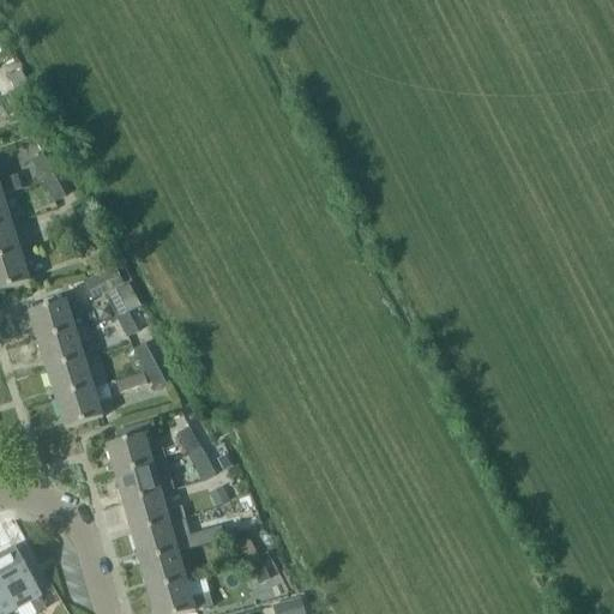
[(16,91),(23,88),(28,84),(22,72),(16,74),(10,78),(8,78),(16,91)]
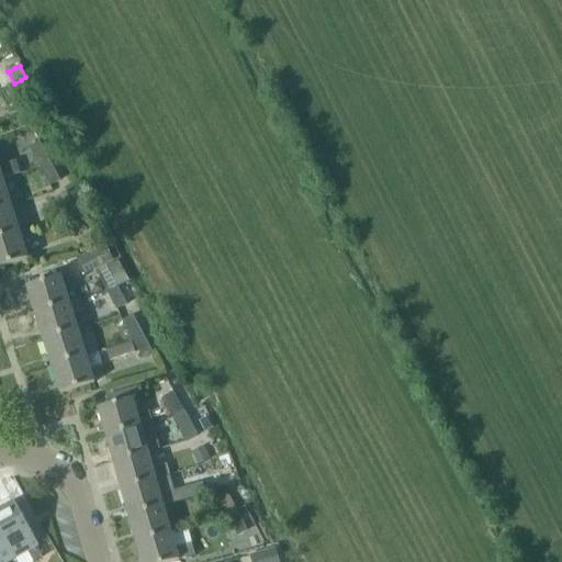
[(10,88),(0,92),(0,93),(10,112),(21,107),(10,88)]
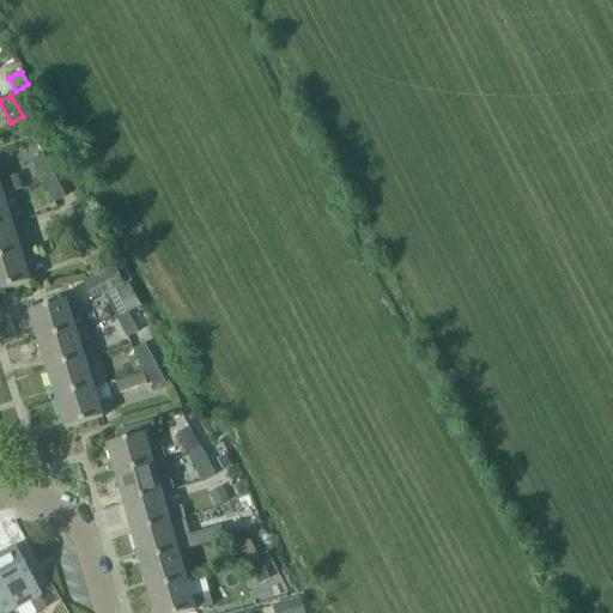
[(54,176),(43,156),(32,162),(43,182),(54,176)]
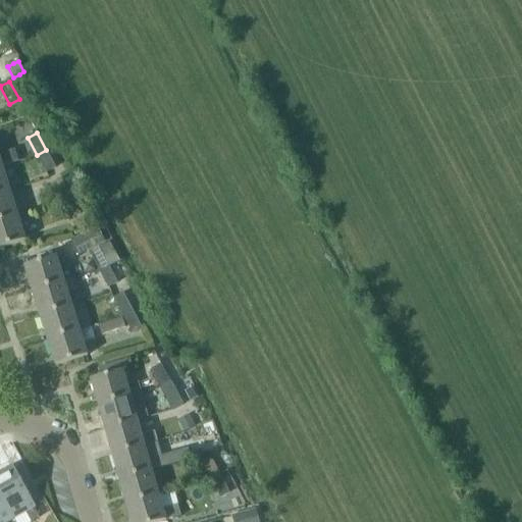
[(56,168),(46,150),(37,155),(46,173),(56,168)]
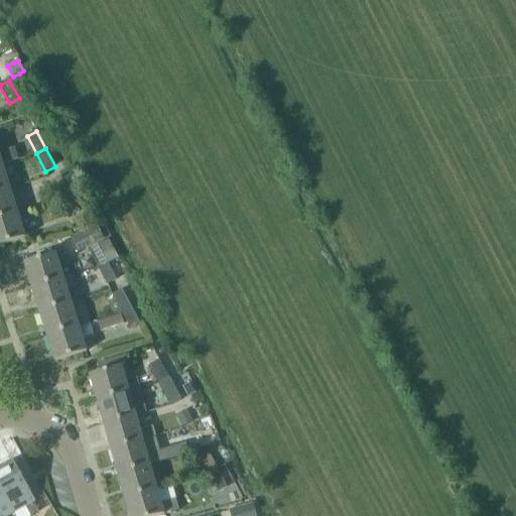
[(0,153),(0,165),(3,165),(18,160),(14,149),(0,153)]
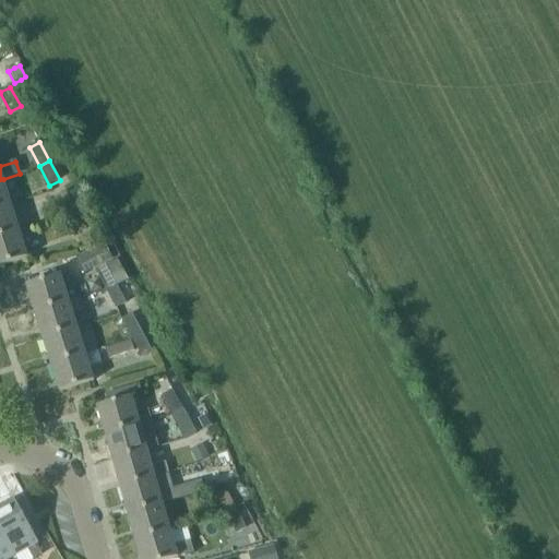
[(3,179),(0,179),(0,207),(11,204),(3,179)]
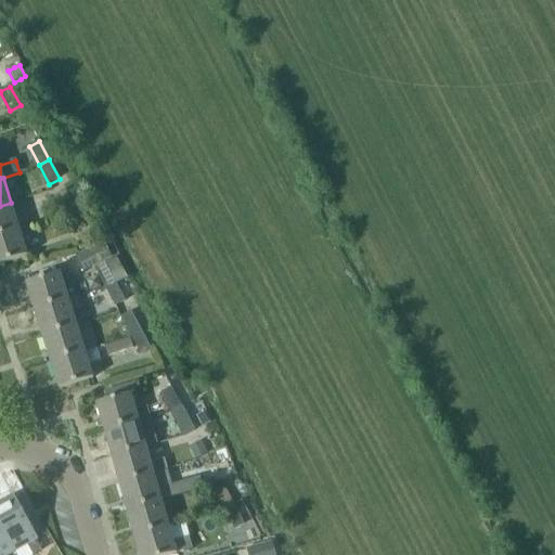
[(55,195),(66,215),(76,209),(66,190),(55,195)]
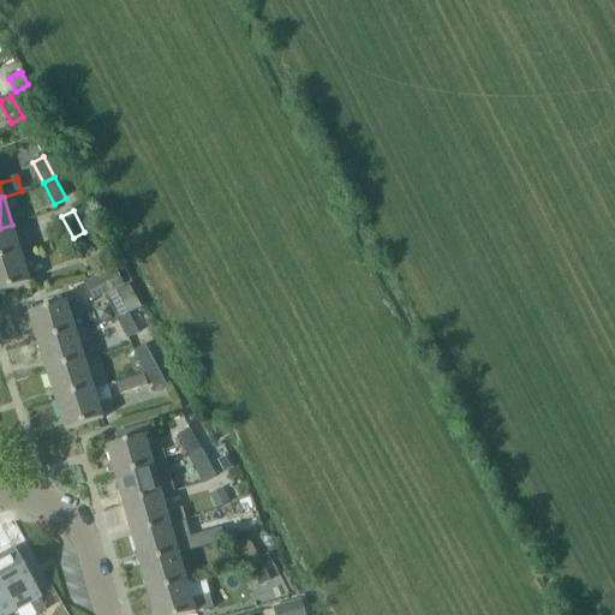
[(0,260),(22,254),(12,225),(0,228),(0,260)]
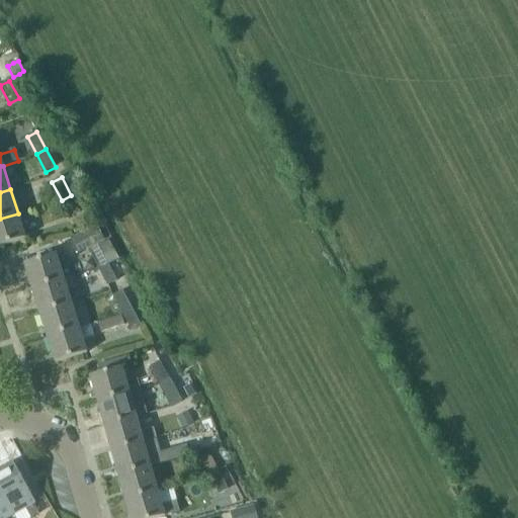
[(71,218),(80,212),(71,195),(62,200),(71,218)]
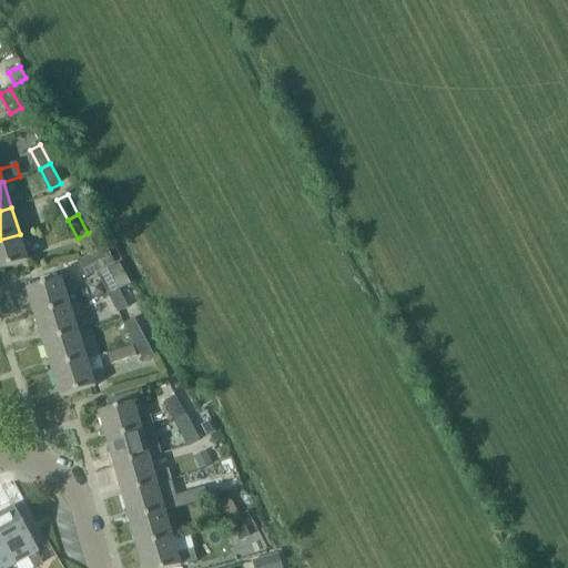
[(0,270),(28,262),(20,234),(0,240),(0,270)]
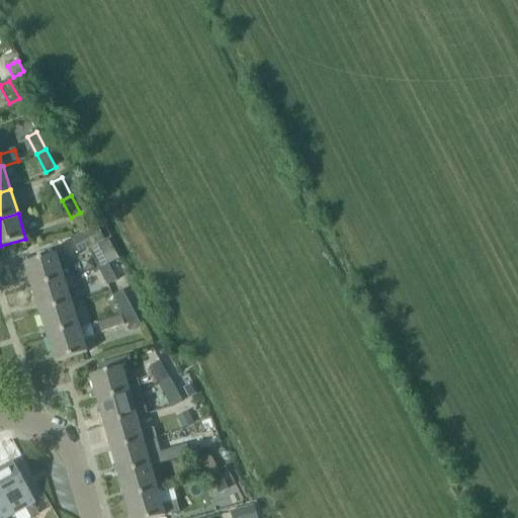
[(78,253),(104,240),(97,227),(71,240),(78,253)]
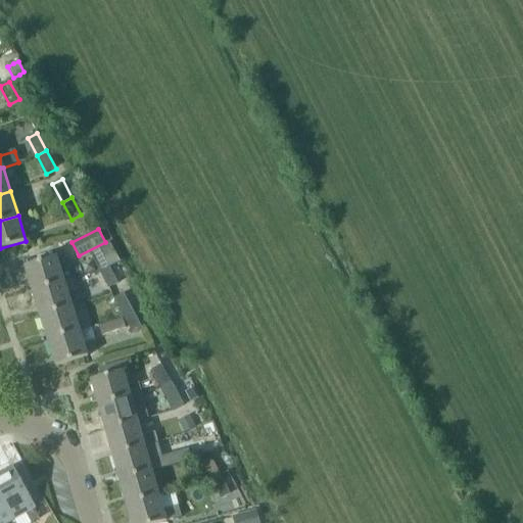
[(110,242),(99,248),(89,253),(99,272),(109,267),(112,266),(120,262),(110,242)]
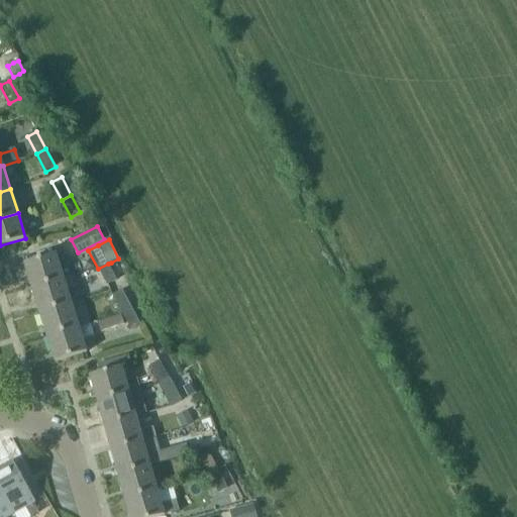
[(73,277),(69,265),(61,268),(57,253),(24,264),(32,290),(65,280),(73,277)]
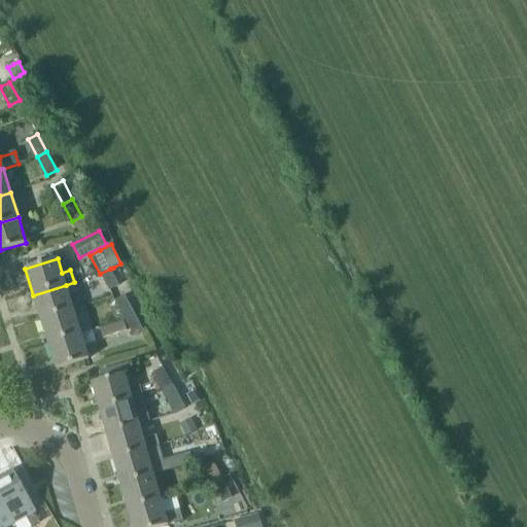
[(82,266),(86,276),(97,273),(93,262),(82,266)]
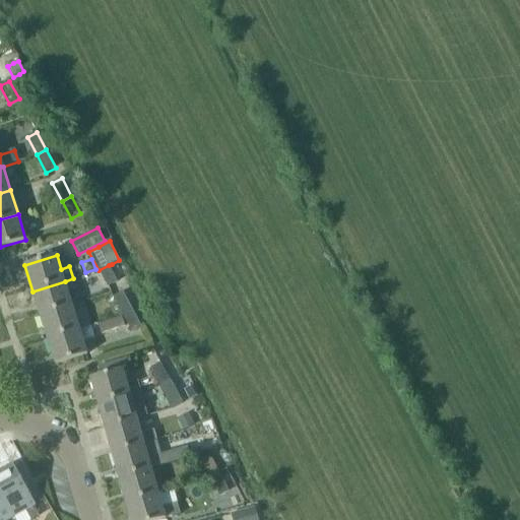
[(108,286),(118,281),(109,265),(99,270),(108,286)]
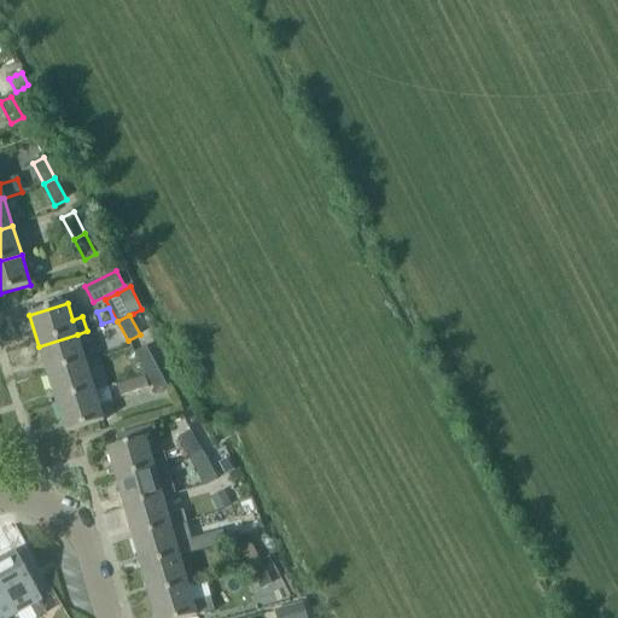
[(86,363),(77,334),(39,347),(47,375),(86,363)]
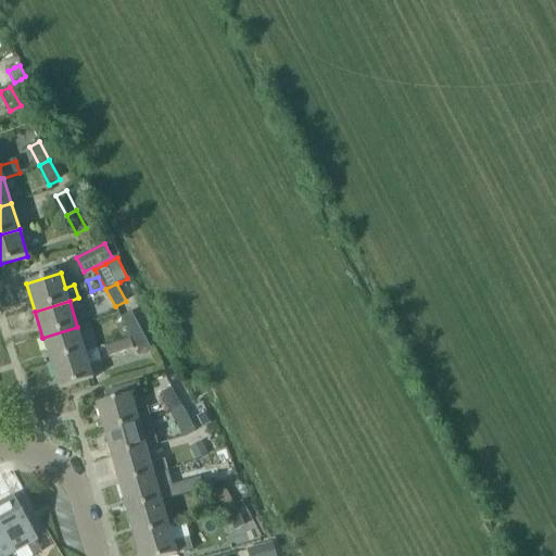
[(122,318),(133,340),(143,335),(131,313),(122,318)]
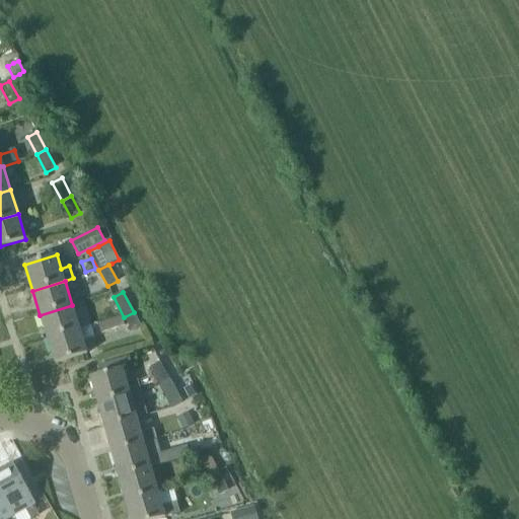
[(40,315),(48,340),(80,329),(72,305),(40,315)]
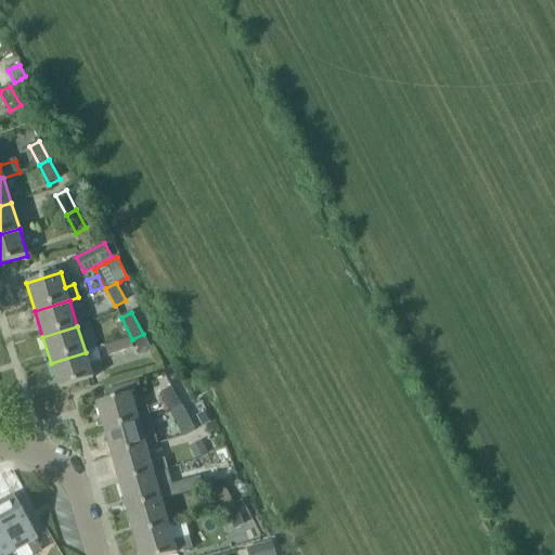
[(141,356),(152,350),(143,334),(132,339),(141,356)]
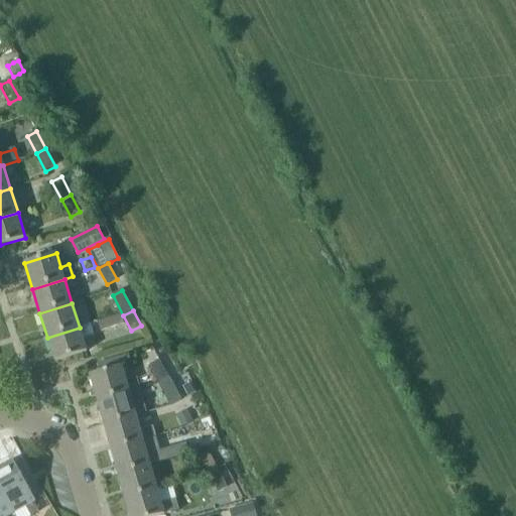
[(47,338),(54,362),(87,352),(80,328),(47,338)]
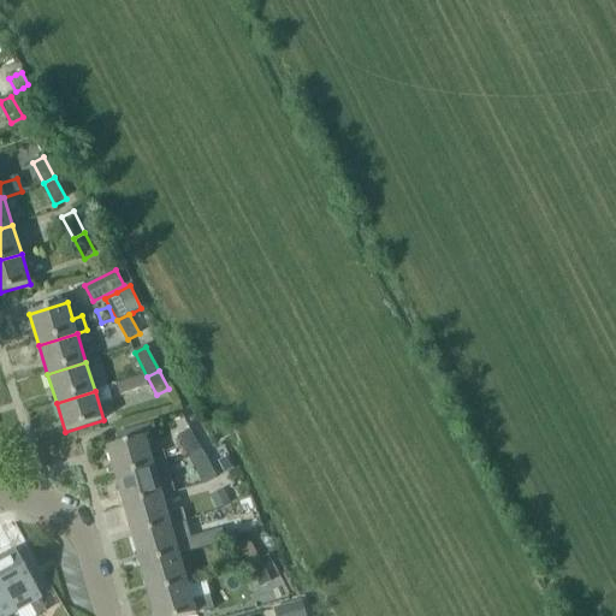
[(148,424),(116,433),(119,445),(146,437),(152,436),(148,424)]
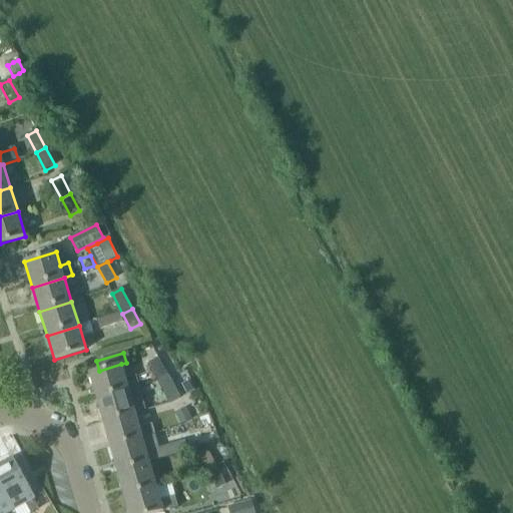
[(167,376),(158,359),(148,364),(158,381),(167,376)]
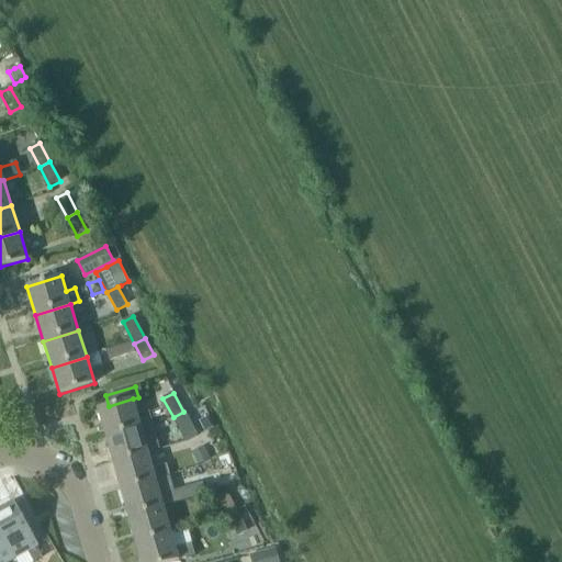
[(105,437),(141,427),(153,424),(149,412),(137,415),(133,398),(109,406),(98,409),(105,437)]
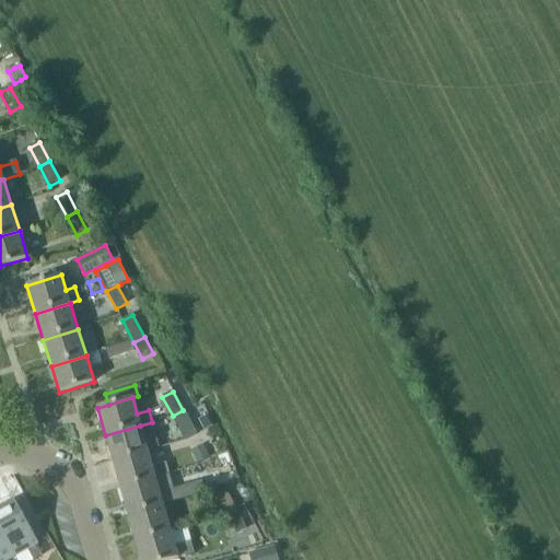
[(189,420),(177,427),(185,440),(196,433),(197,433),(189,420)]
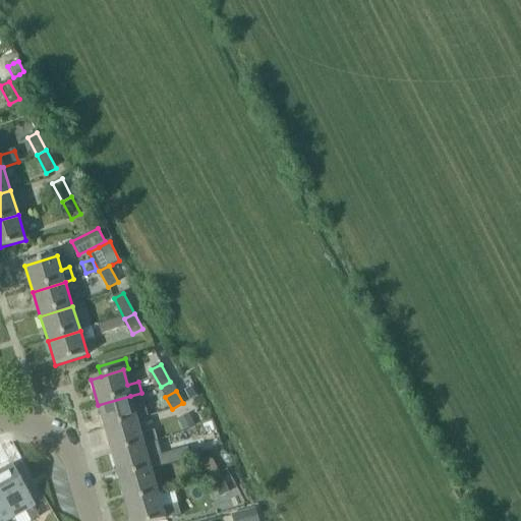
[(137,420),(130,396),(98,405),(105,429),(137,420)]
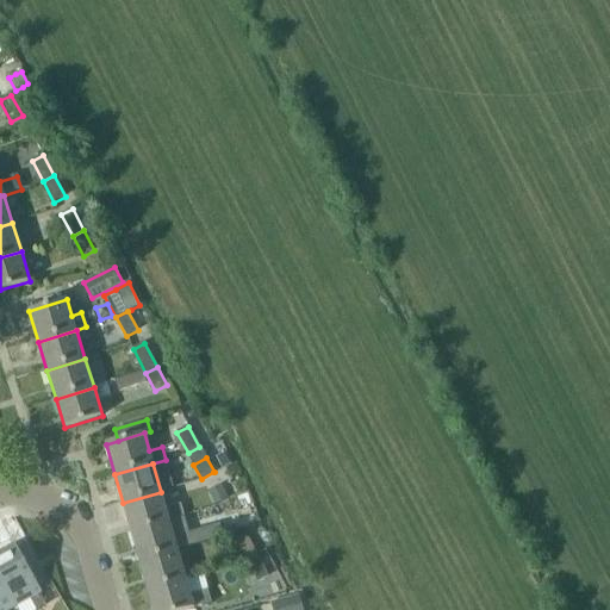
[(221,485),(209,491),(217,508),(229,500),(221,485)]
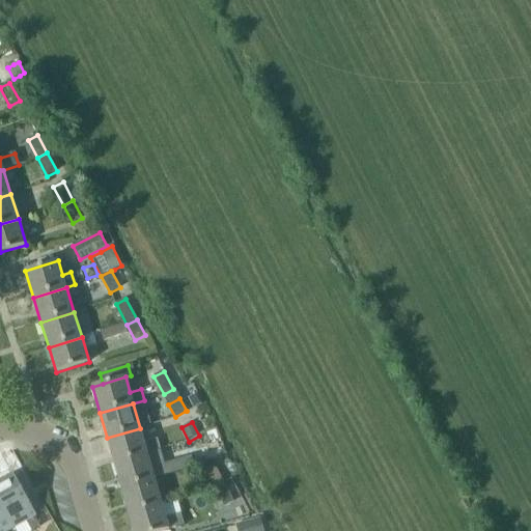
[(144,442),(140,428),(107,438),(114,463),(147,453),(161,449),(158,438),(144,442)]
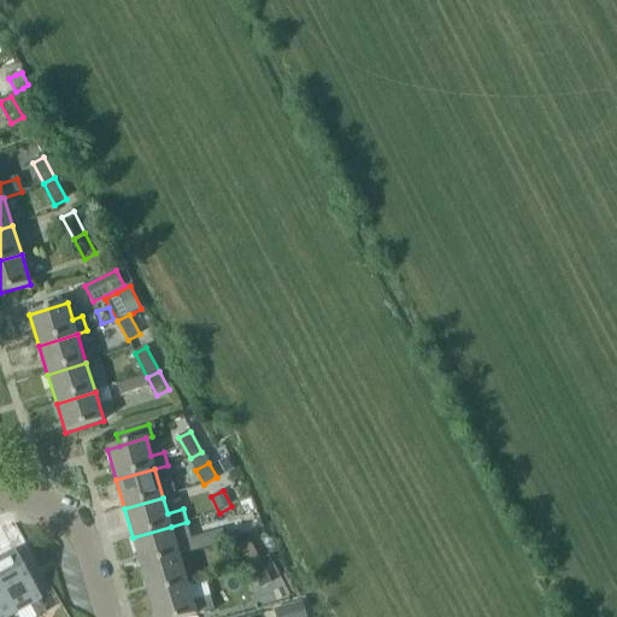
[(133,538),(141,566),(180,556),(171,527),(133,538)]
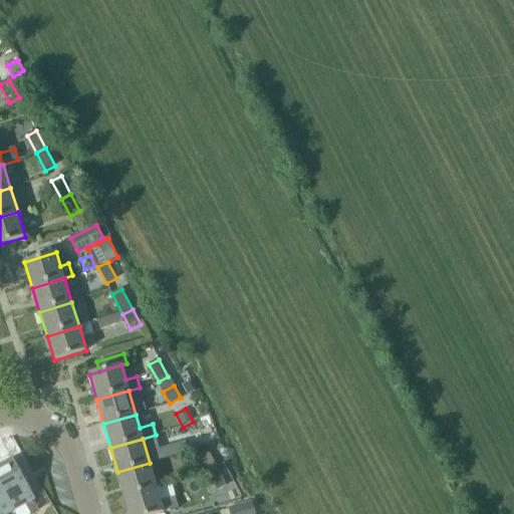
[(207,473),(217,468),(208,451),(198,456),(207,473)]
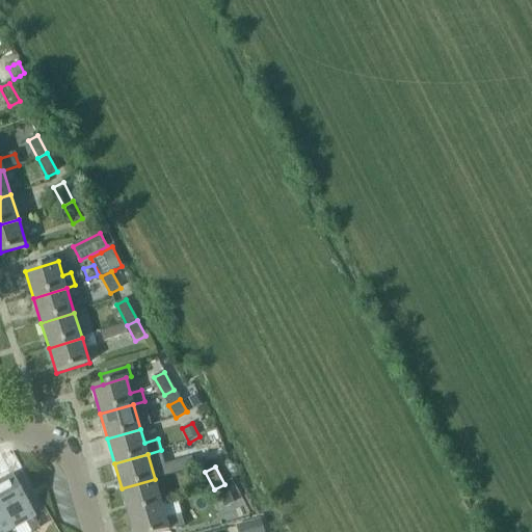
[(0,502),(15,528),(26,522),(31,531),(32,531),(41,528),(35,516),(12,477),(0,483),(0,502)]
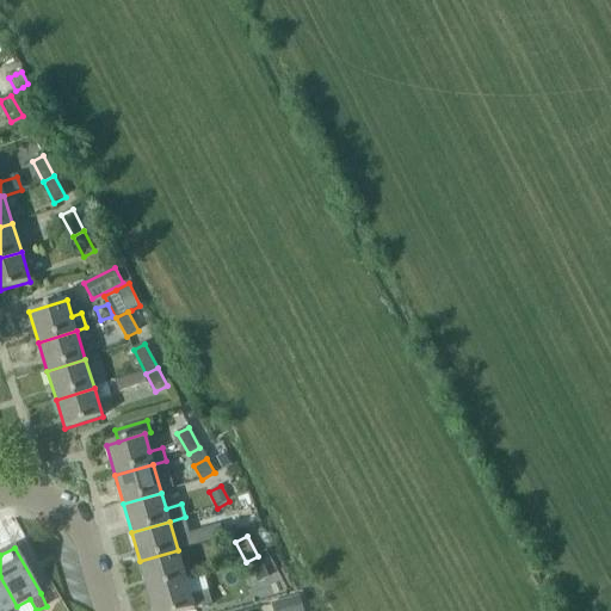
[(140,561),(148,590),(186,579),(178,550),(140,561)]
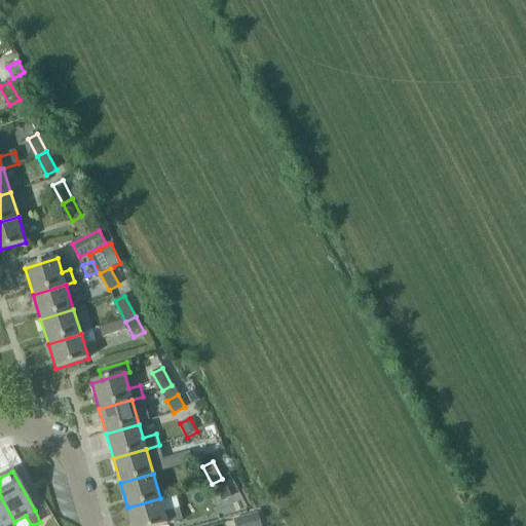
[(232,497),(222,479),(212,484),(222,502),(232,497)]
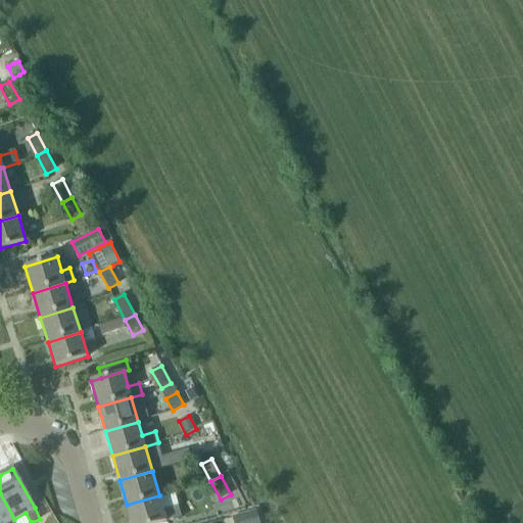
[(7,522),(14,519),(0,493),(0,522),(7,522)]
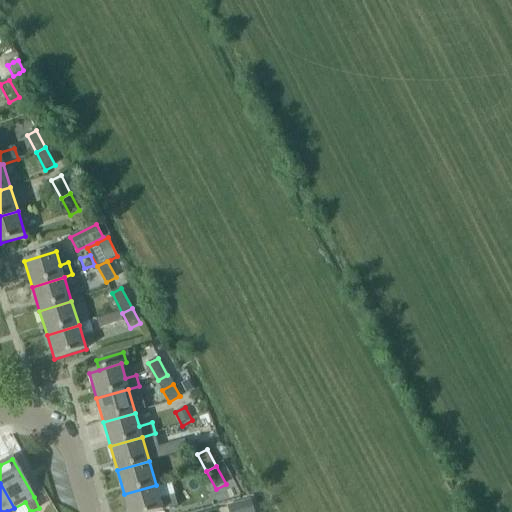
[(168,497),(160,499),(156,485),(124,494),(128,511),(157,511),(163,510),(169,508),(171,508),(170,506),(168,497)]
